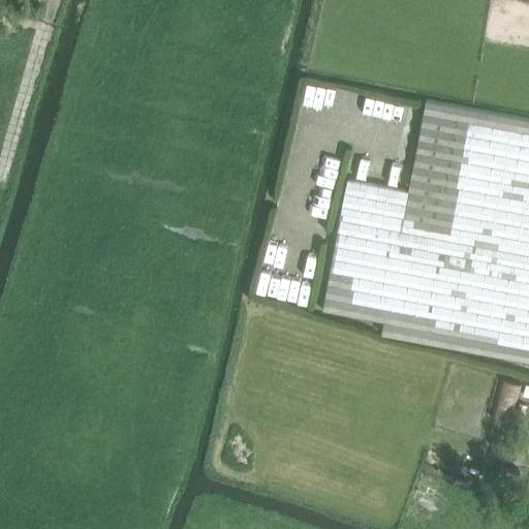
[(322,103),(324,85),(305,83),(303,102),(322,103)]
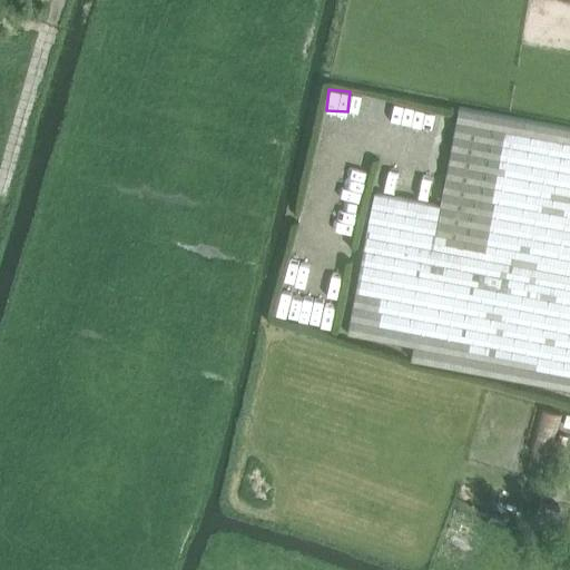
[(444,134),(448,112),(404,105),(401,126),(444,134)]
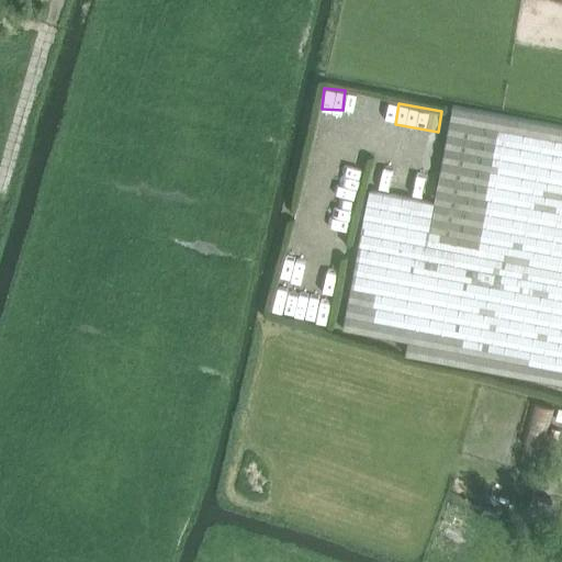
[(406,357),(561,384),(561,130),(453,110),(436,203),(370,192),(345,330),(408,344),(406,357)]
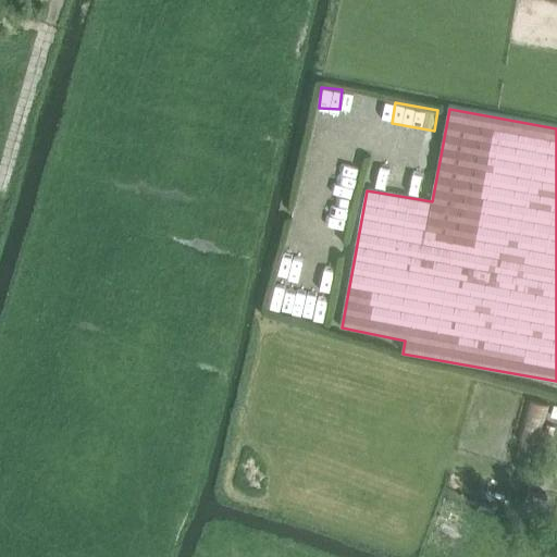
[(422,175),(420,195),(432,196),(434,176),(422,175)]
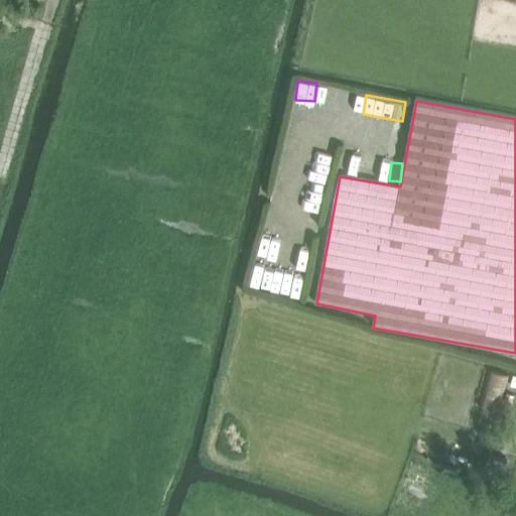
[(307,186),(326,189),(330,170),(311,166),(307,186)]
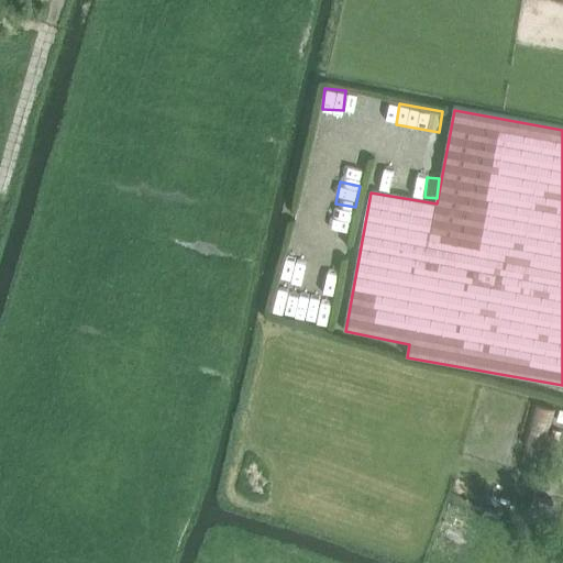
All buildings are outlined.
